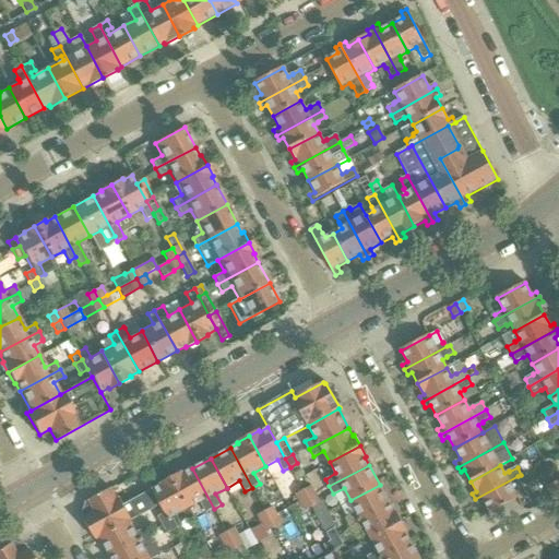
[(558,475),(558,474),(555,465),(546,470),(547,472),(551,479),(558,475)]
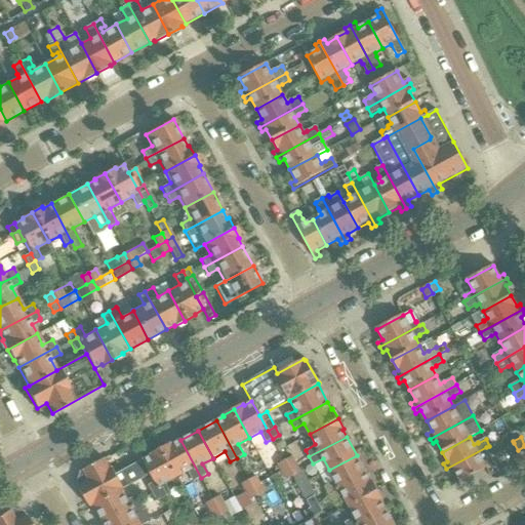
[(193,482),(201,478),(180,440),(172,444),(171,443),(161,448),(177,478),(188,472),(193,482)]
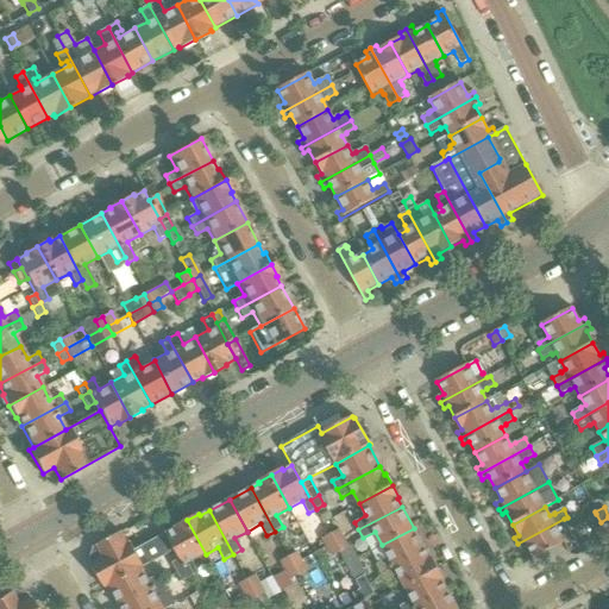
[(608,537),(603,527),(601,522),(596,514),(588,518),(601,540),(608,537)]
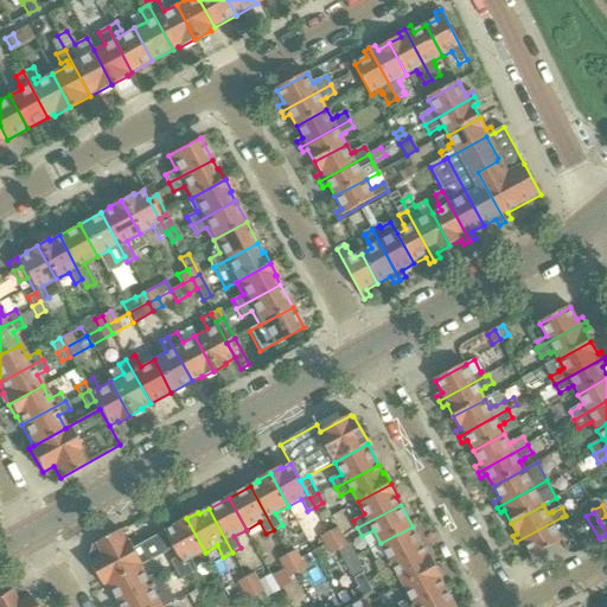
[(167,554),(176,549),(166,532),(166,531),(160,519),(159,517),(158,516),(155,516),(154,515),(152,515),(151,515),(148,516),(134,524),(139,532),(133,535),(140,547),(134,549),(144,566),(167,554)]
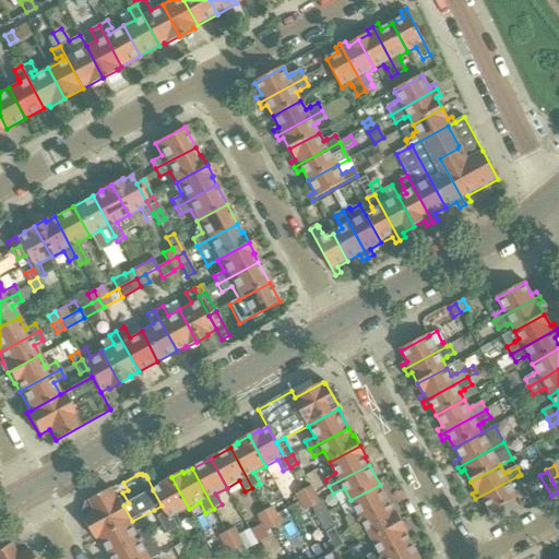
[(518,476),(475,499),(478,504),(484,501),(489,513),(518,498),(511,486),(520,480),(518,476)]
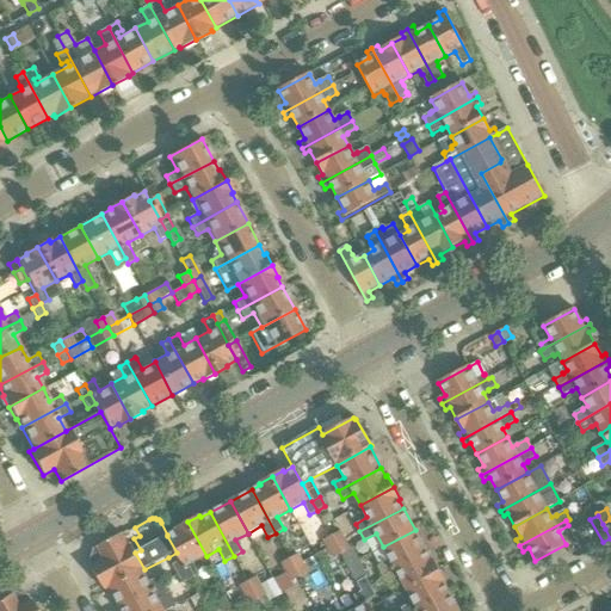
[(193,563),(207,556),(187,522),(176,529),(177,530),(167,535),(167,536),(177,553),(180,561),(185,569),(191,579),(199,574),(193,563)]
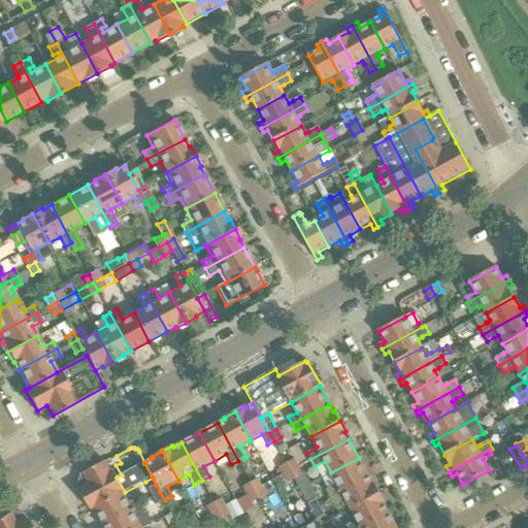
[(327,489),(331,496),(368,475),(359,458),(331,472),(336,484),(327,489)]
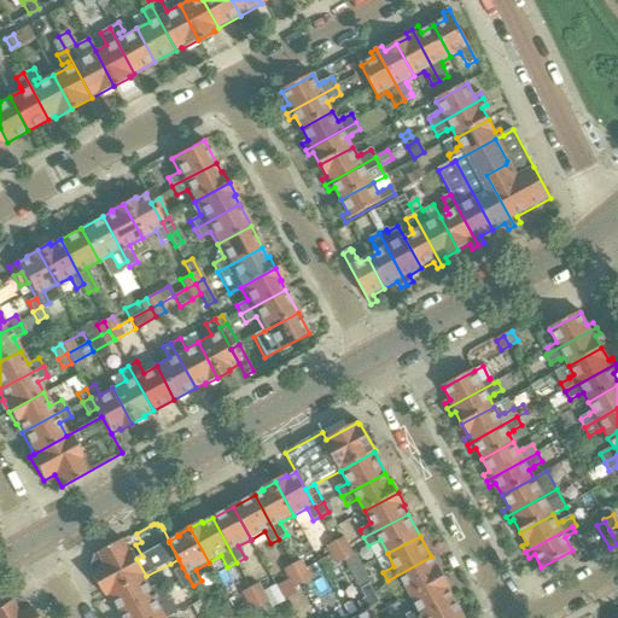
[(334,542),(339,552),(348,547),(344,538),(334,542)]
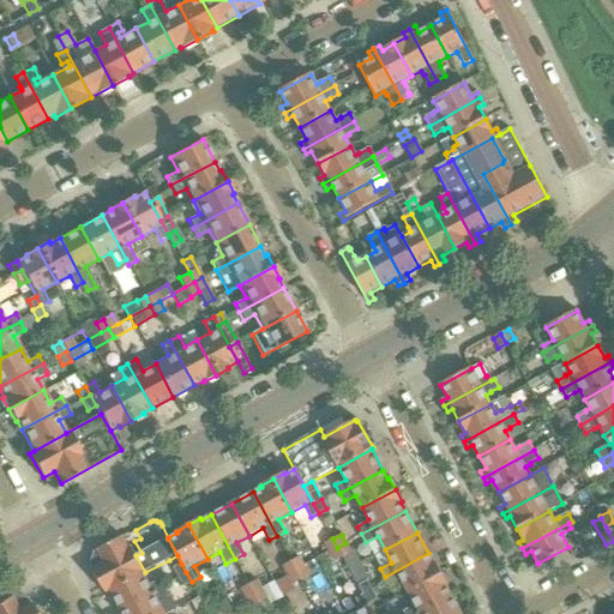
[(106,594),(110,591),(143,573),(145,572),(136,555),(132,547),(130,548),(122,537),(97,551),(104,563),(92,569),(106,594)]
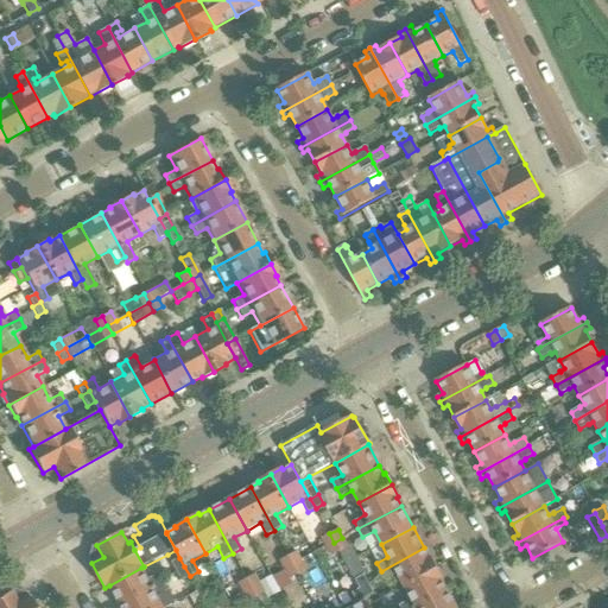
[(322,538),(327,548),(334,543),(329,533),(322,538)]
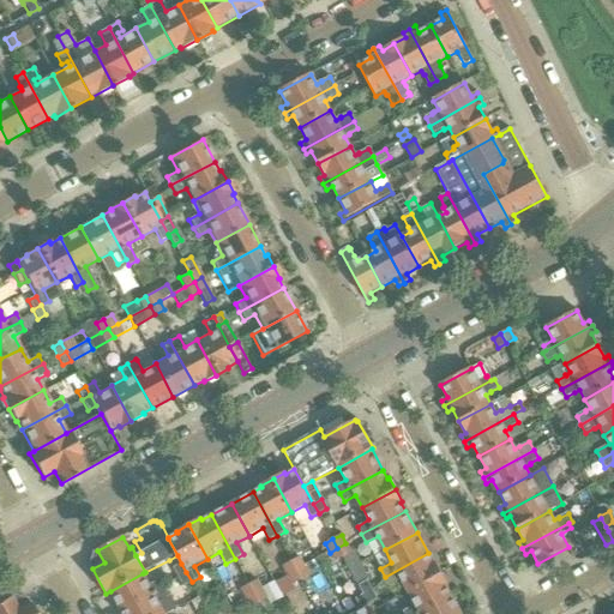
[(337,548),(343,557),(348,567),(359,563),(353,552),(350,553),(345,543),(337,548)]
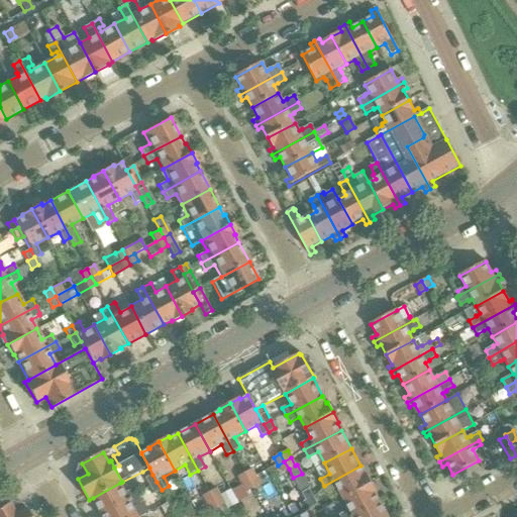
[(282,473),(289,469),(284,461),(278,466),(282,473)]
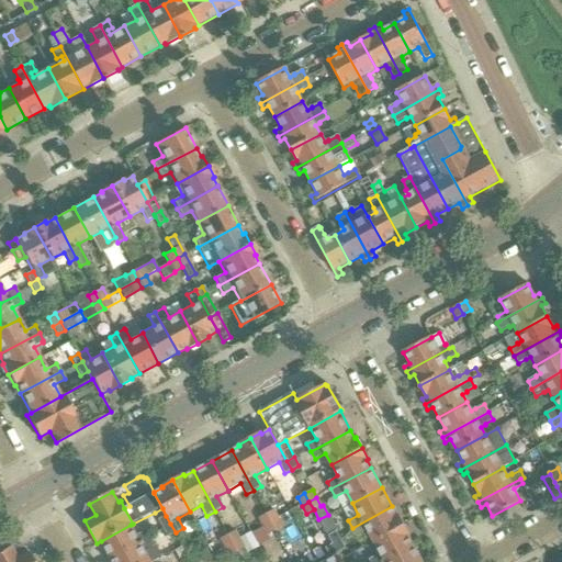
[(367,530),(373,542),(404,525),(397,514),(396,515),(392,506),(352,528),(356,536),(367,530)]
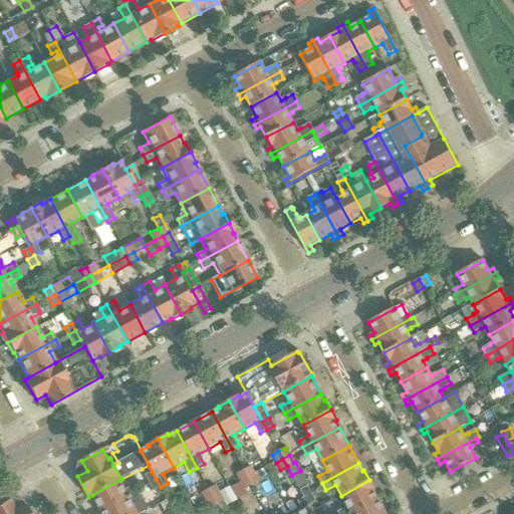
[(250,467),(243,471),(248,478),(255,474),(250,467)]
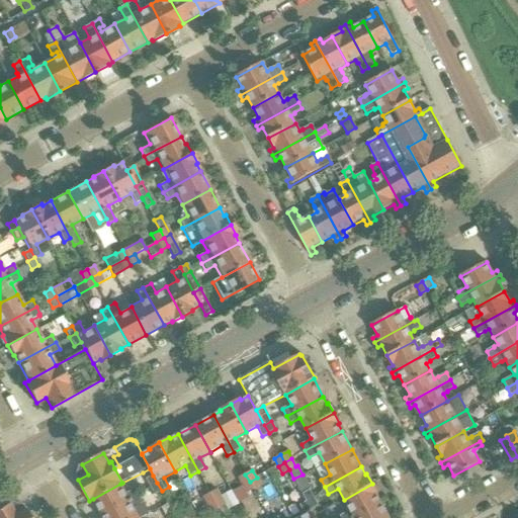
[(250,482),(245,475),(238,478),(243,486),(250,482)]
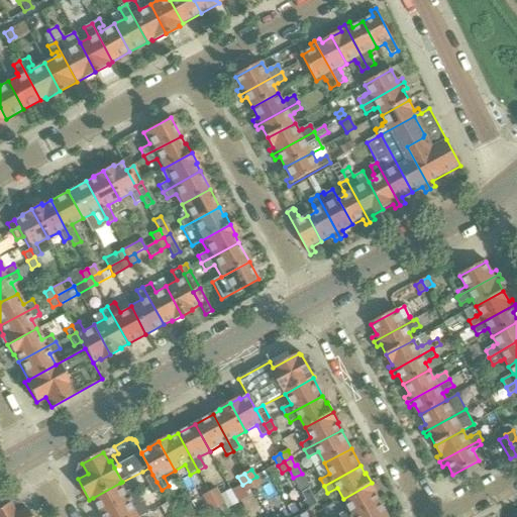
[(293,478),(306,500),(313,497),(309,490),(310,489),(302,474),(293,478)]
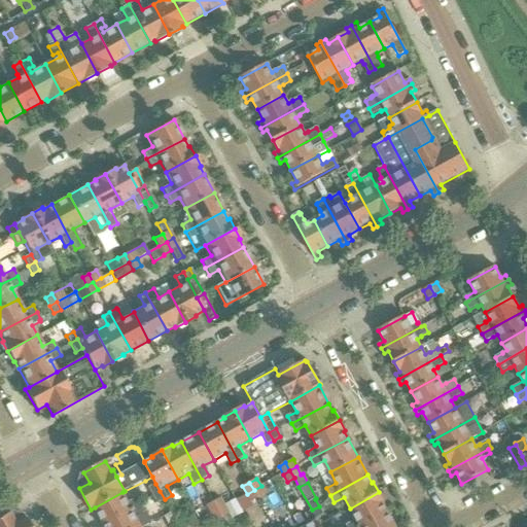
[(160,491),(155,484),(149,488),(153,495),(160,491)]
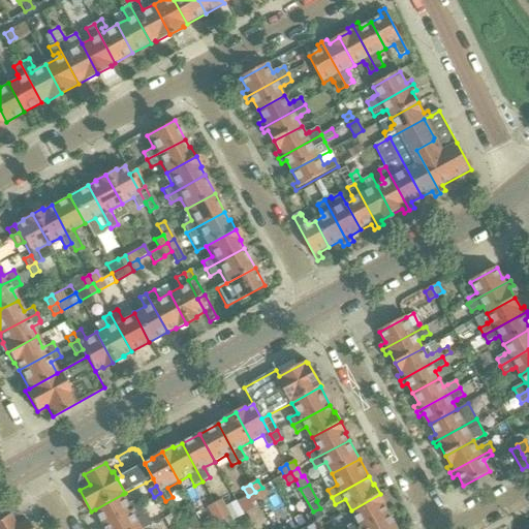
[(262,488),(255,492),(259,500),(267,496),(262,488)]
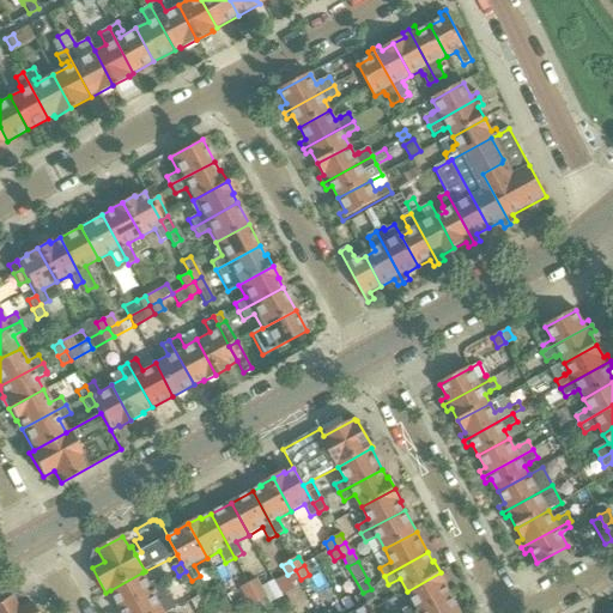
[(301,580),(296,570),(287,575),(274,582),(279,592),(281,595),(293,589),(291,584),(301,580)]
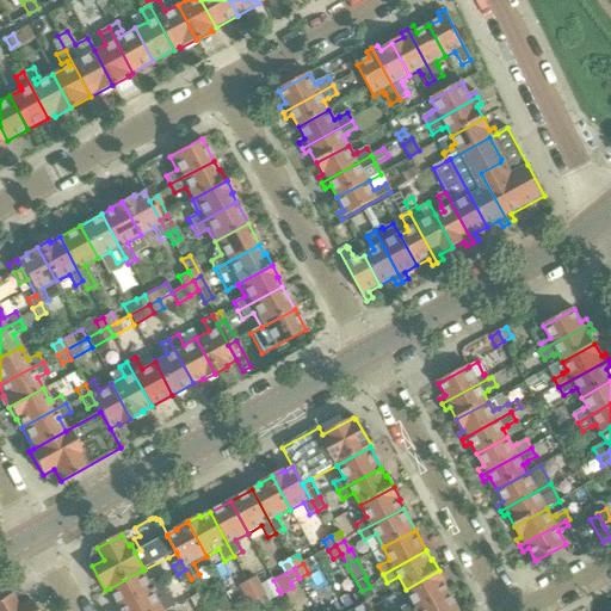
[(185,569),(178,574),(183,584),(191,579),(185,569)]
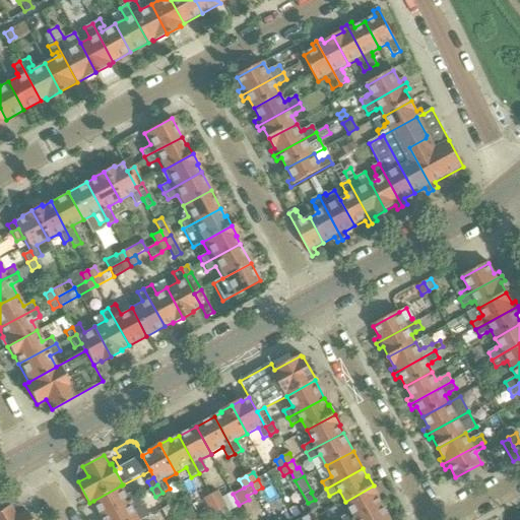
[(121,485),(93,501),(103,518),(140,498),(136,491),(126,496),(121,485)]
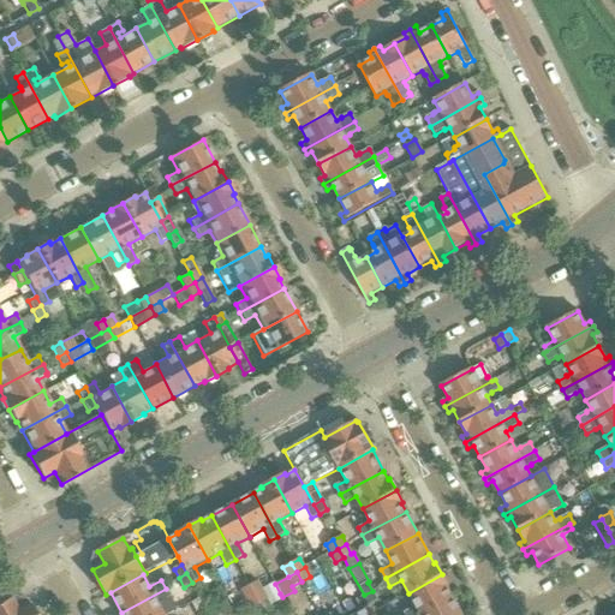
[(404,613),(405,614),(418,614),(452,597),(447,587),(448,586),(442,574),(408,593),(416,605),(404,613)]
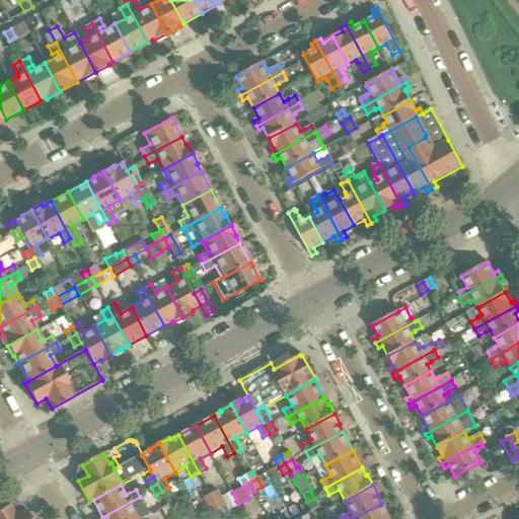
[(218,491),(211,494),(215,502),(222,498),(218,491)]
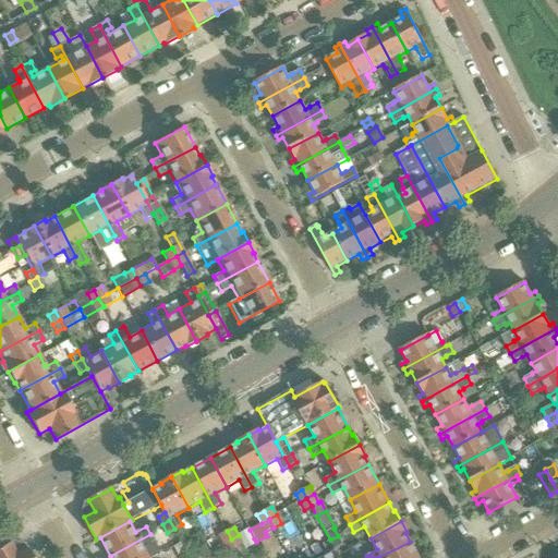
[(256,542),(254,538),(250,530),(239,535),(231,540),(235,548),(243,544),(245,549),(257,543),(256,542)]
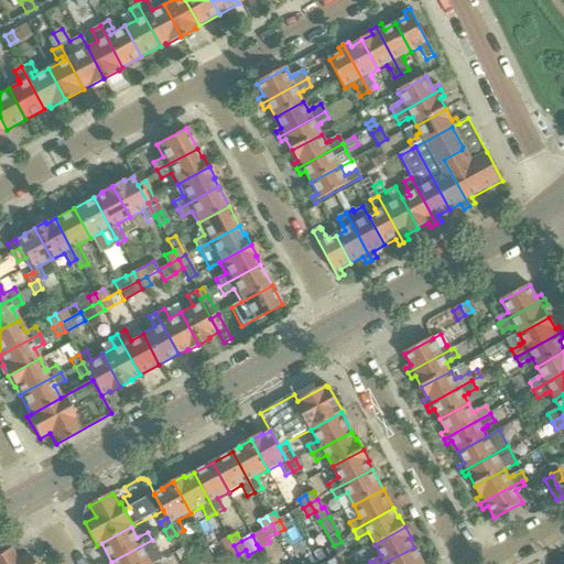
[(220,541),(225,550),(234,545),(229,537),(220,541)]
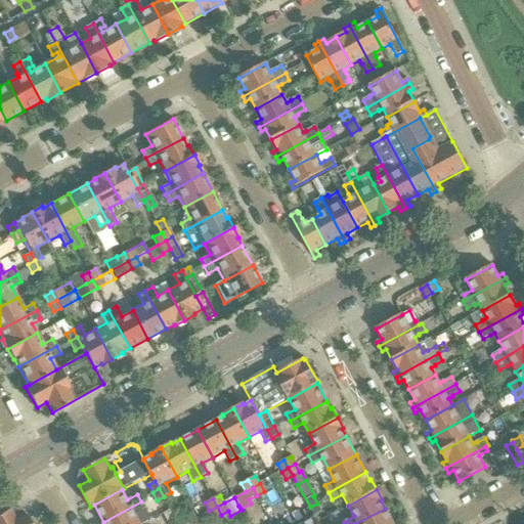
[(140,523),(135,514),(144,509),(141,501),(103,522),(104,523),(140,523)]
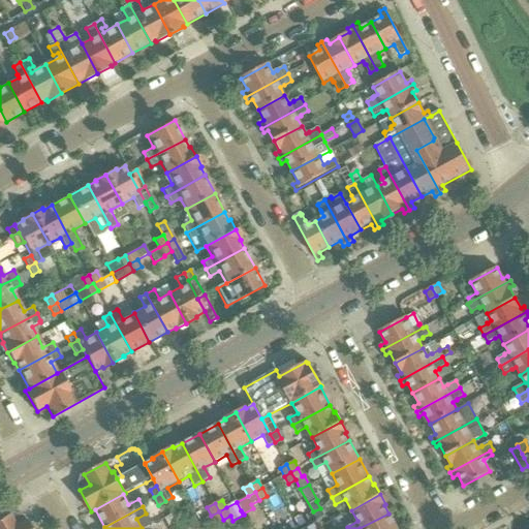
[(320,508),(313,511),(318,520),(324,517),(320,508)]
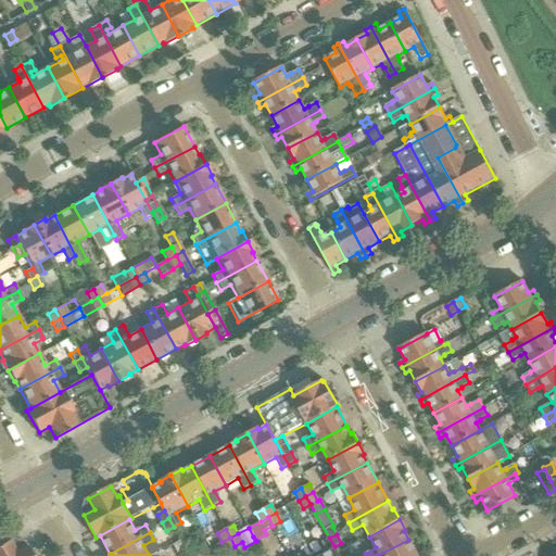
[(230,538),(222,542),(210,548),(211,550),(214,555),(216,555),(235,546),(230,538)]
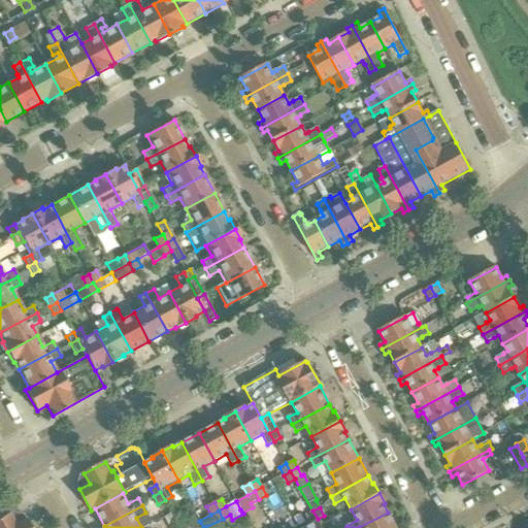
[(310,524),(303,527),(322,527),(318,519),(312,510),(305,515),(310,524)]
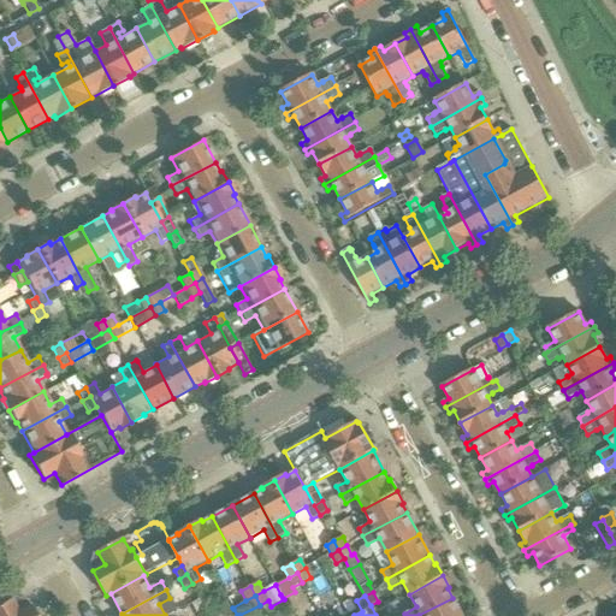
[(462,615),(452,598),(419,615),(462,615)]
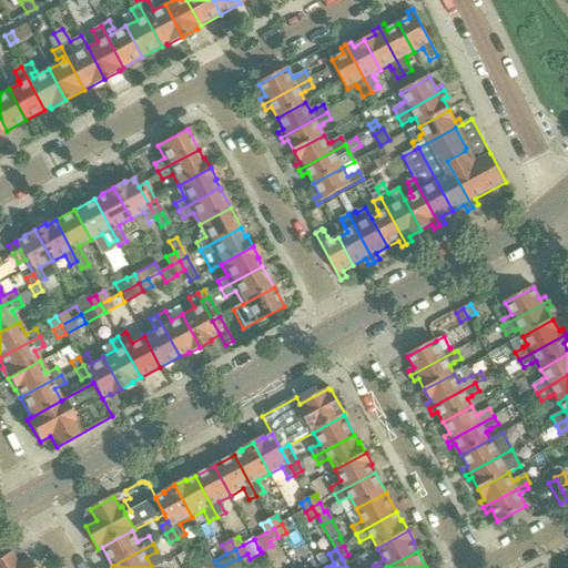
[(0,567),(31,567),(27,558),(16,564),(10,553),(0,558),(0,567)]
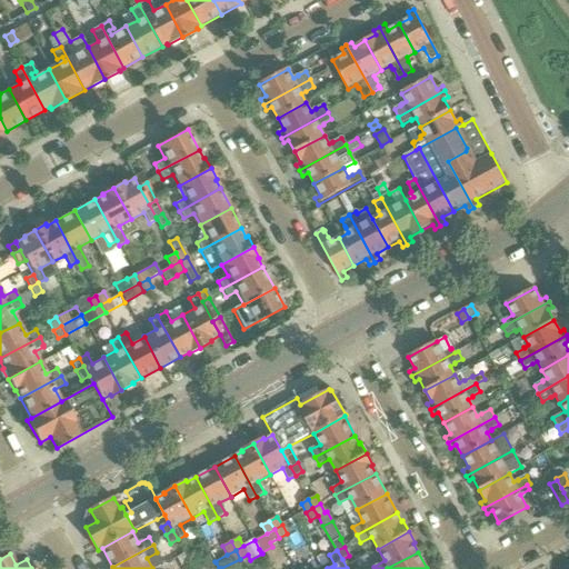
[(199,559),(191,563),(193,568),(200,568),(202,568),(203,568),(216,562),(215,561),(211,555),(199,560),(199,559)]
